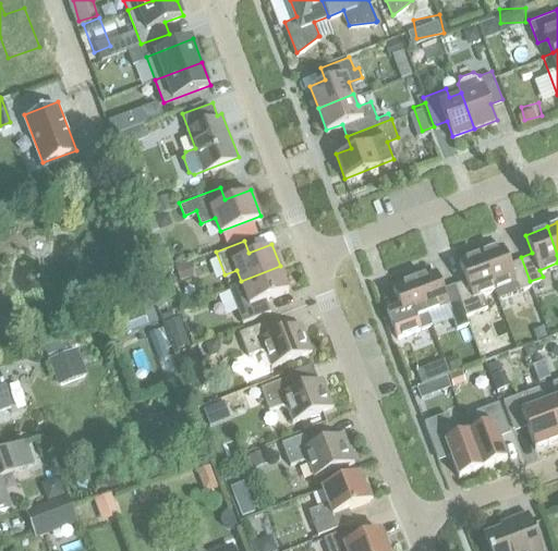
[(502,244),(481,252),(494,288),(506,283),(509,292),(531,283),(530,281),(521,257),(509,261),(502,244)]
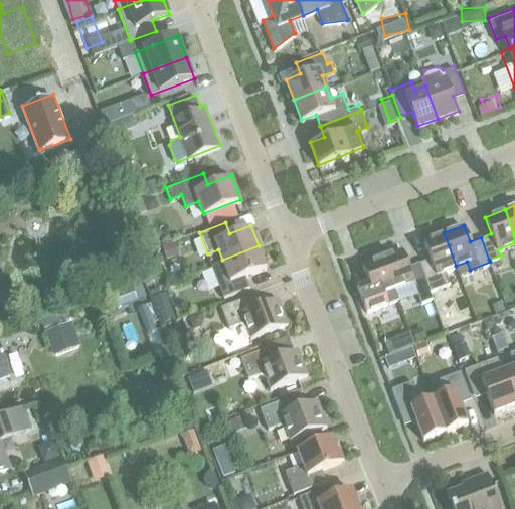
[(430,257),(419,261),(427,283),(430,289),(450,282),(446,270),(456,266),(444,232),(423,240),(430,257)]
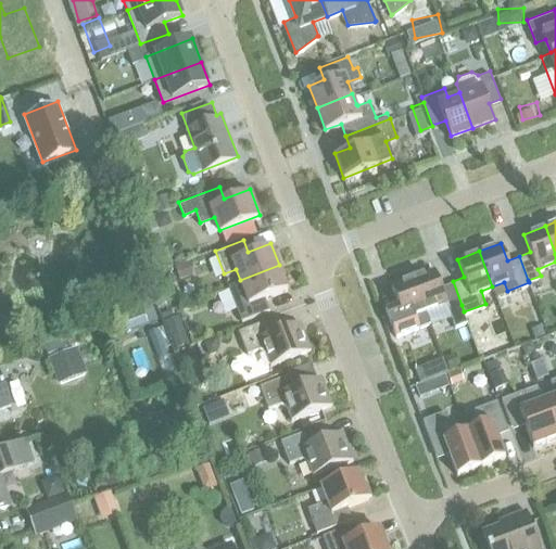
[(279,265),(240,280),(244,291),(232,295),(241,319),(269,308),(265,295),(287,288),(279,265)]
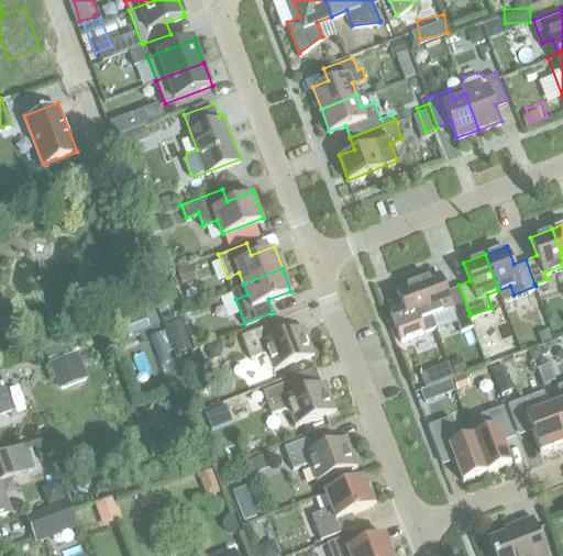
[(440,271),(418,279),(431,313),(451,306),(460,329),(473,324),(470,315),(467,309),(459,285),(446,289),(440,271)]
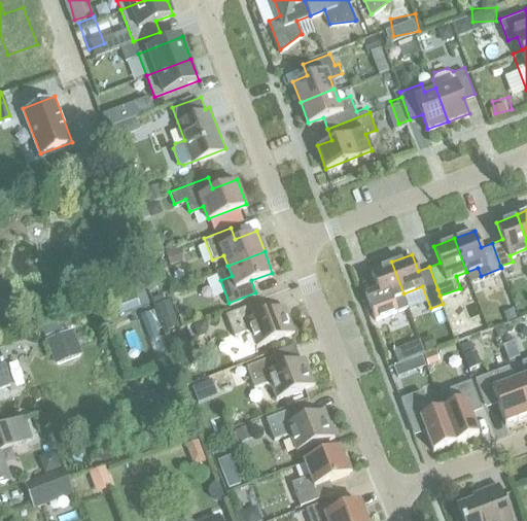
[(377,286),(365,290),(376,316),(407,304),(403,293),(391,262),(371,270),(377,286)]
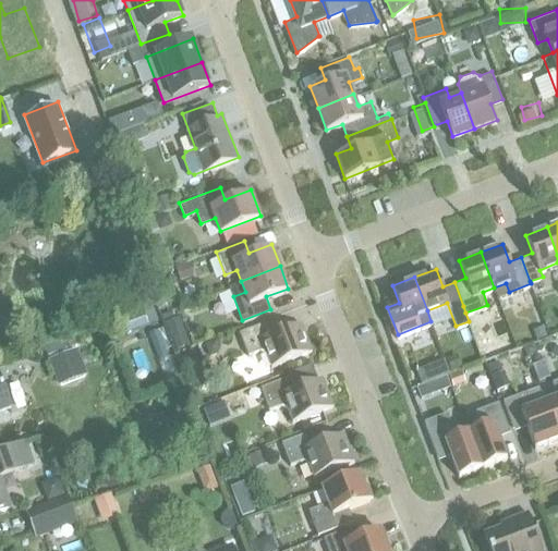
[(143,308),(143,307),(118,316),(123,330),(158,317),(153,304),(143,308)]
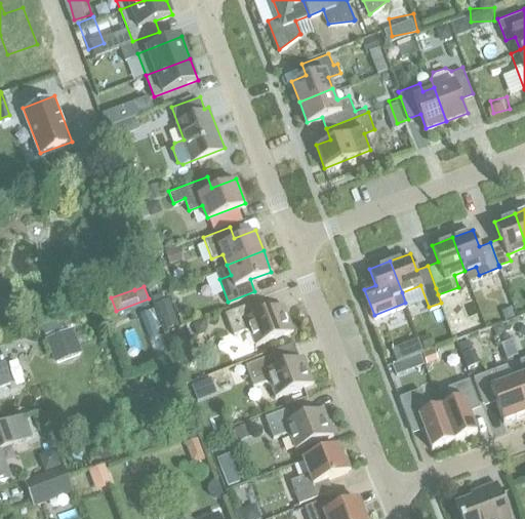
[(225,311),(233,332),(244,327),(250,330),(255,344),(293,328),(283,303),(256,313),(251,301),(225,311)]
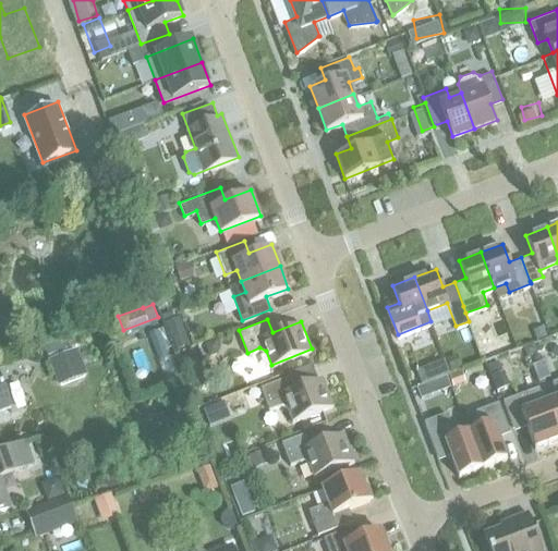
[(148,328),(158,355),(167,351),(165,345),(171,343),(164,322),(148,328)]
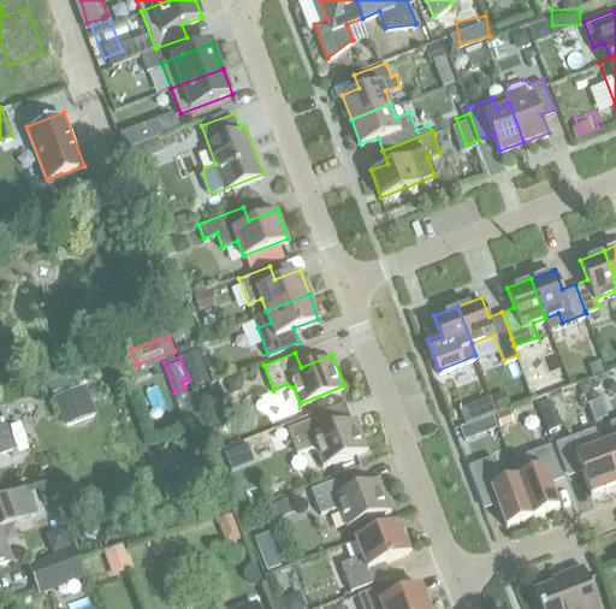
[(84,380),(53,392),(64,423),(96,409),(84,380)]
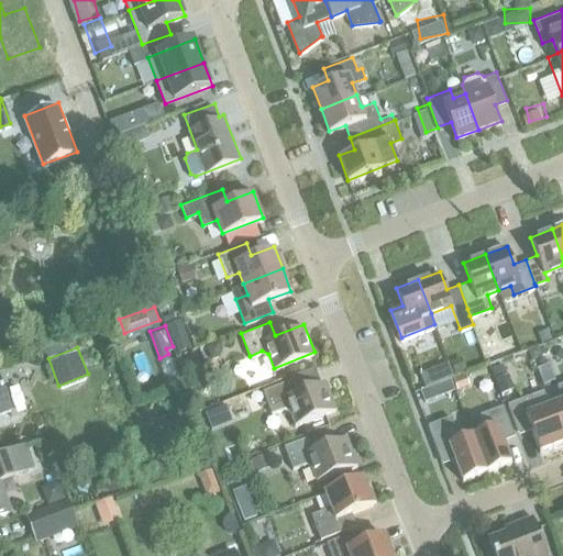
[(506,354),(494,359),(505,385),(517,380),(506,354)]
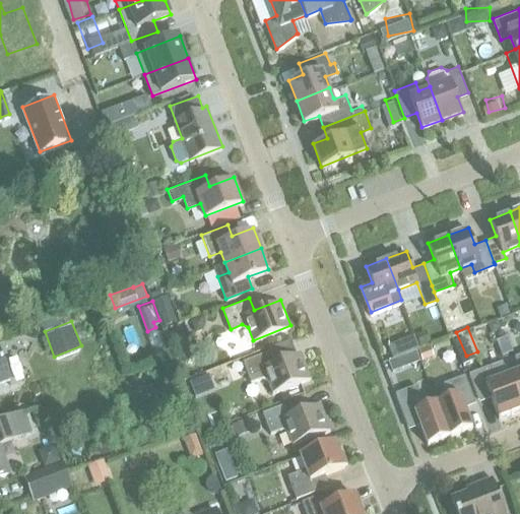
[(417,328),(388,336),(395,363),(425,355),(417,328)]
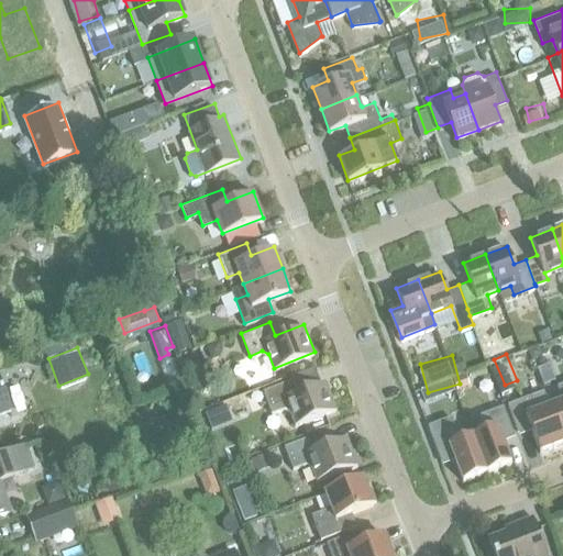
[(263,389),(271,411),(284,407),(289,409),(295,423),(335,408),(324,379),(296,390),(291,378),(263,389)]
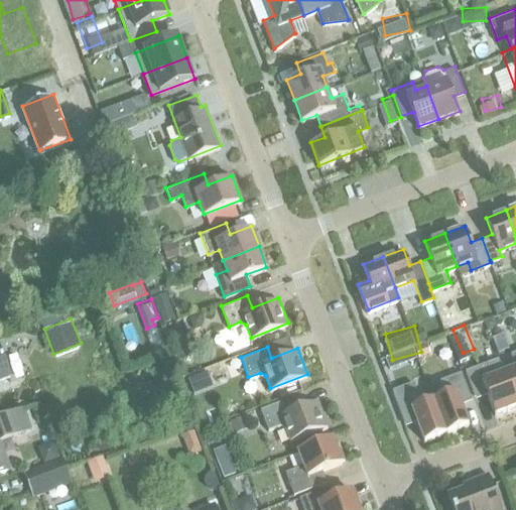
[(0,377),(10,374),(0,349),(0,377)]
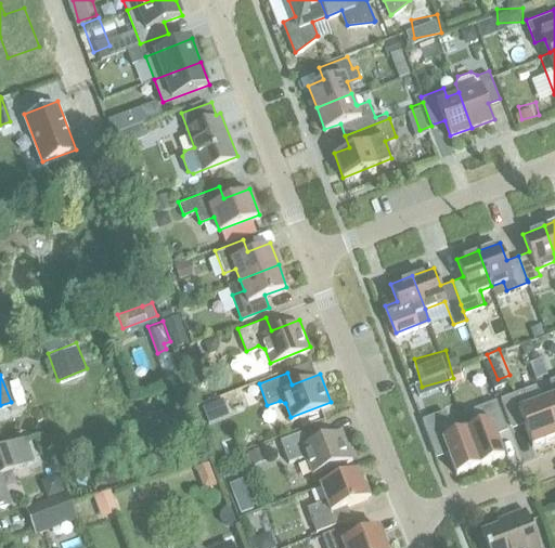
[(554,393),(542,398),(554,432),(554,375),(549,378),(554,393)]
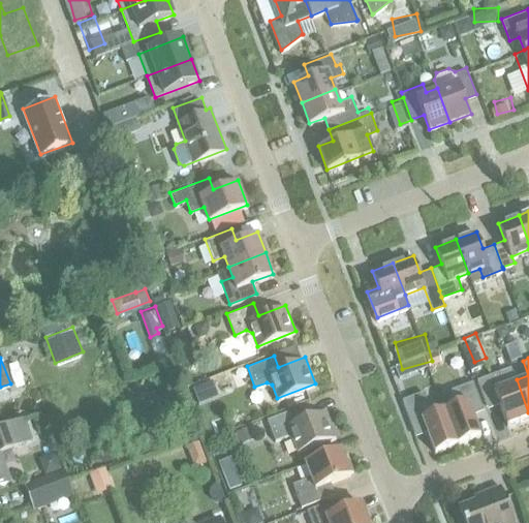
[(528,414),(528,412),(517,379),(510,365),(476,378),(486,403),(498,398),(507,423),(528,414)]
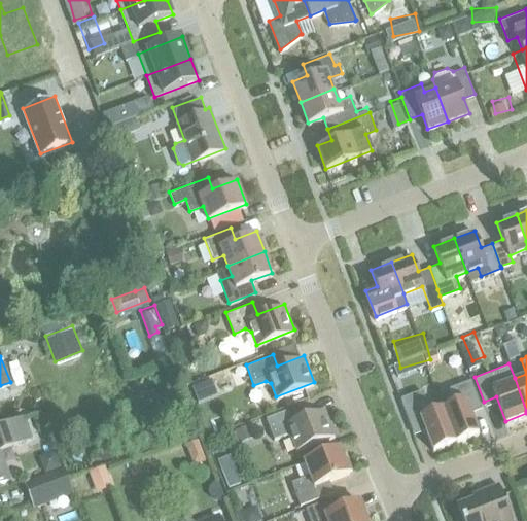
[(214,370),(194,379),(200,394),(220,386),(214,370)]
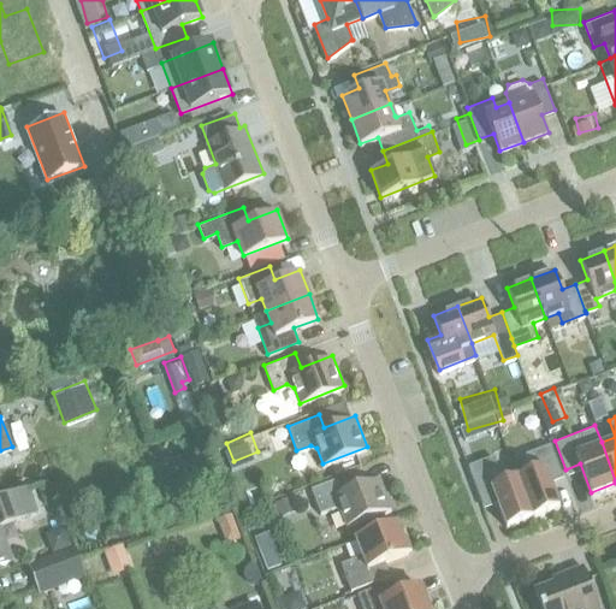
[(532,468),(517,474),(533,515),(560,504),(548,476),(562,471),(551,442),(525,451),(532,468)]
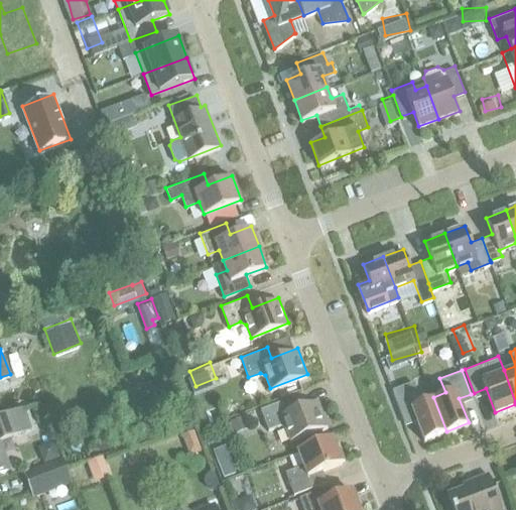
[(446,431),(433,397),(421,401),(413,380),(392,388),(404,419),(415,415),(424,439),(446,431)]
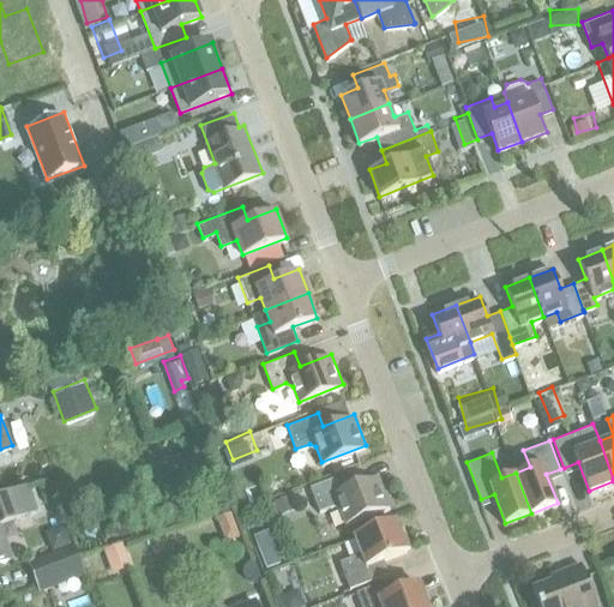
[(309,485),(319,510),(332,504),(339,508),(345,523),(390,505),(378,475),(347,487),(341,473),(309,485)]
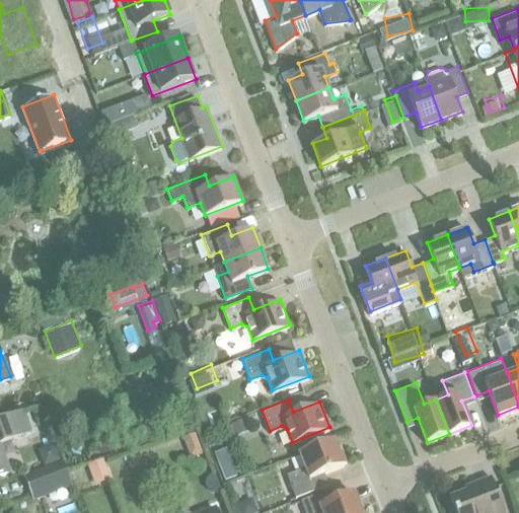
[(0,417),(0,472),(10,469),(0,441),(0,440),(29,430),(22,410),(0,417)]
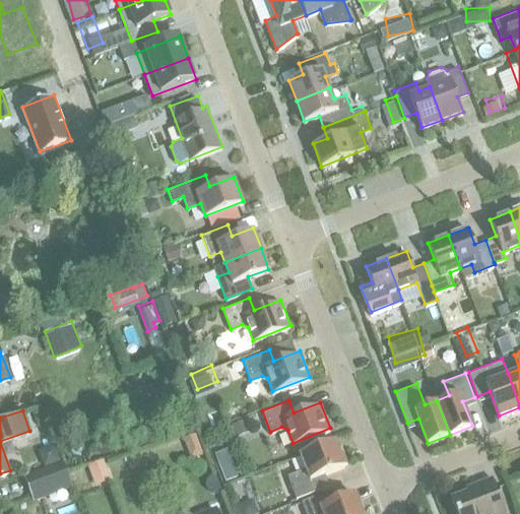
[(203,451),(195,431),(183,436),(191,456),(203,451)]
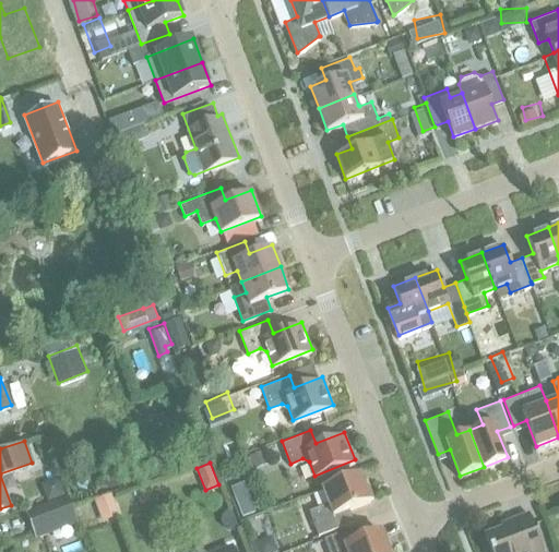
[(232,478),(246,513),(262,506),(248,471),(232,478)]
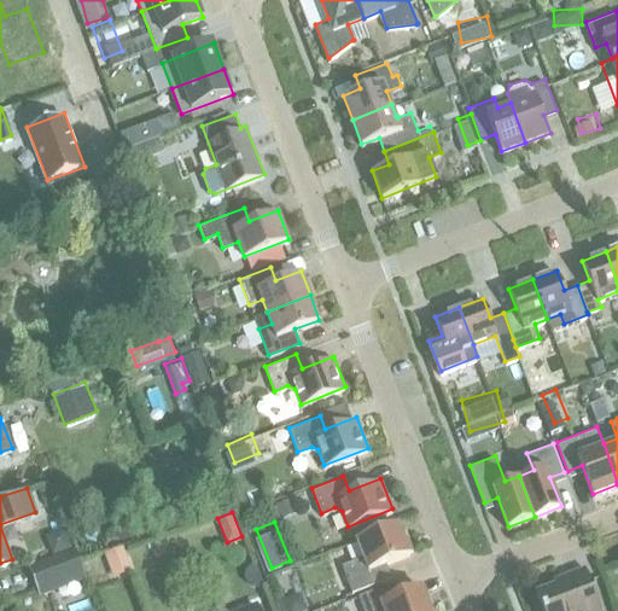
[(342,564),(351,591),(385,577),(379,564),(408,553),(407,550),(412,548),(407,535),(402,536),(397,523),(356,539),(363,556),(342,564)]
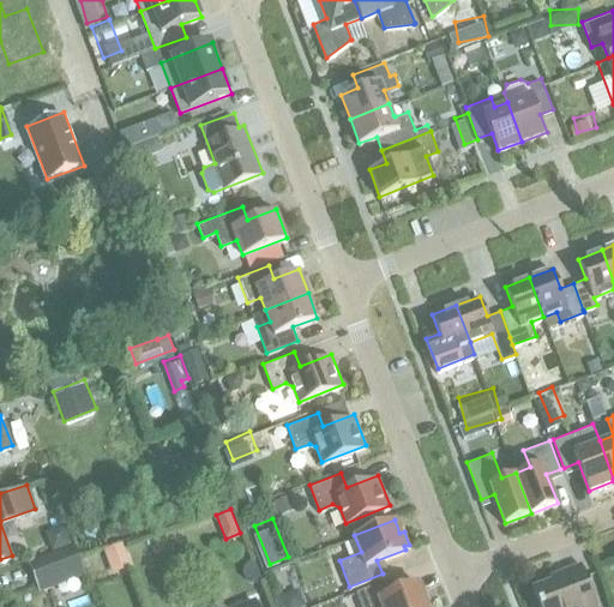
[(133,563),(130,539),(112,542),(115,565),(133,563)]
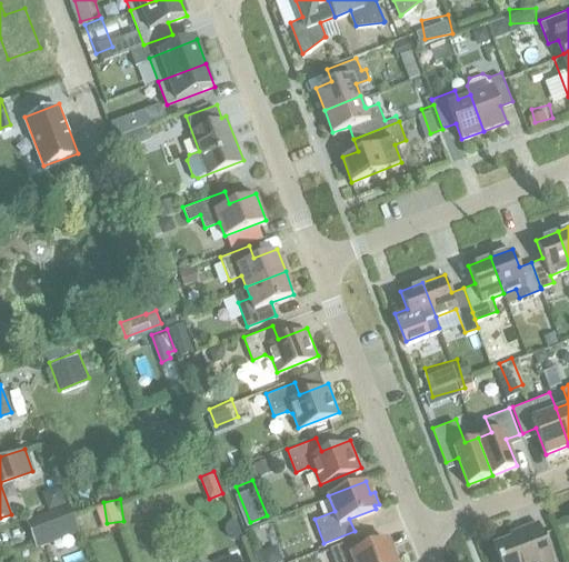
[(77,525),(69,504),(28,520),(36,540),(77,525)]
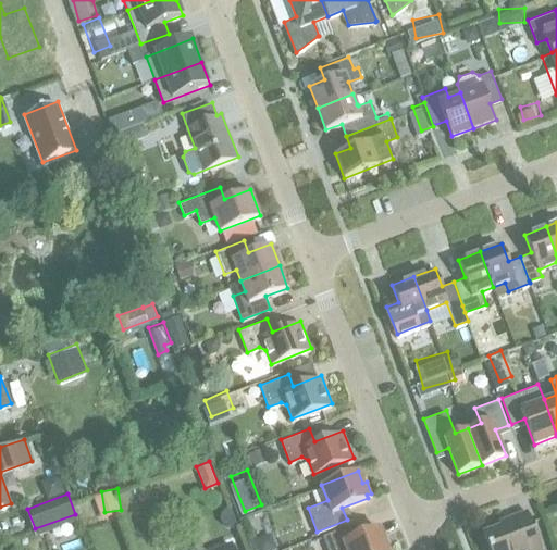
[(489,549),(490,549),(489,549),(542,549),(527,509),(499,520),(500,524),(482,530),(483,534),(480,535),(484,549),(489,549)]
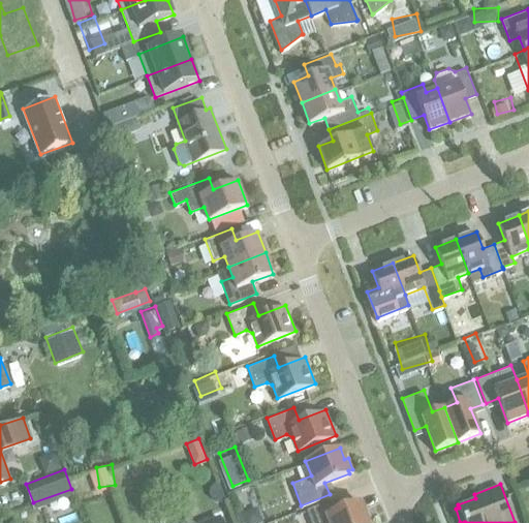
[(368,522),(361,501),(336,511),(332,499),(307,509),(312,522),(368,522)]
